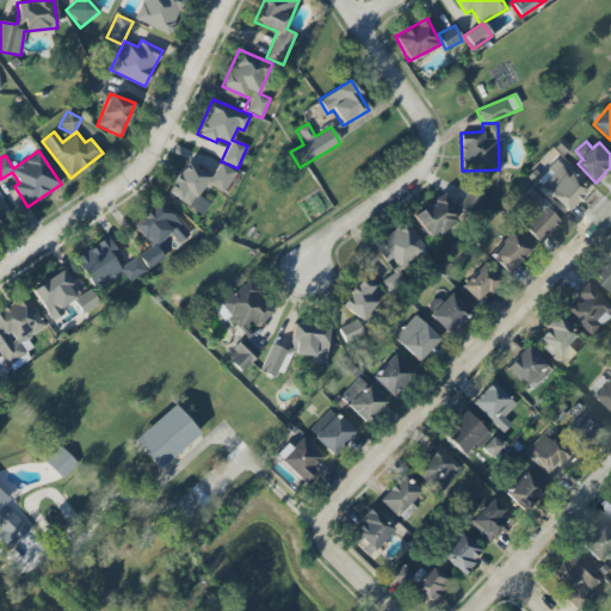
[(562,215),(591,187),(562,159),(535,186),(562,215)]
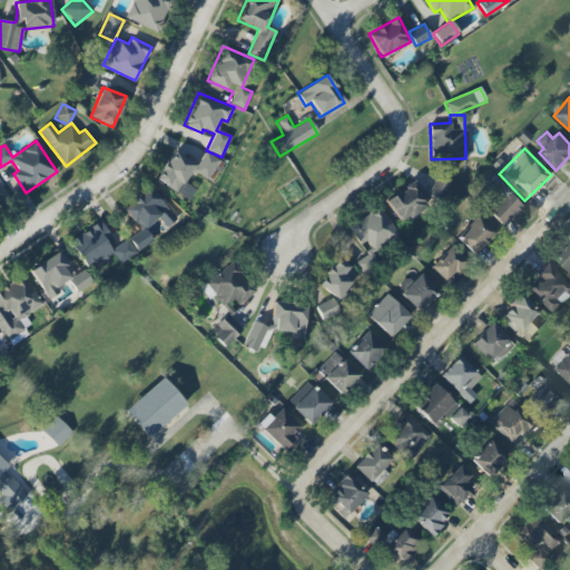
[(184,182),(195,165),(175,150),(155,178),(187,200),(195,189),(184,182)]
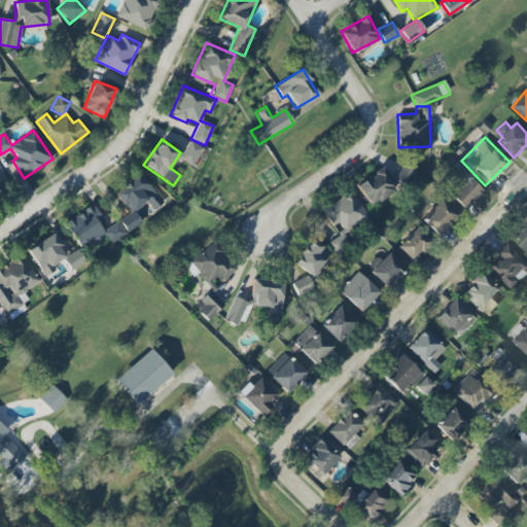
[(191,166),(203,148),(189,140),(178,157),(191,166)]
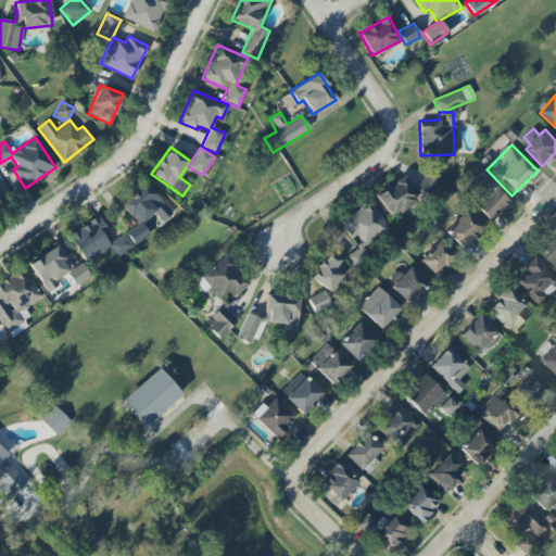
[(419,198),(404,175),(375,196),(390,217),(419,198)]
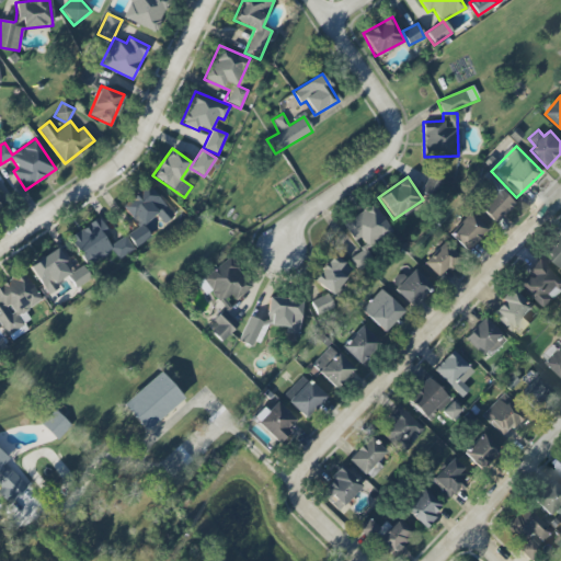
[(441,183),(430,176),(421,191),(432,197),(441,183)]
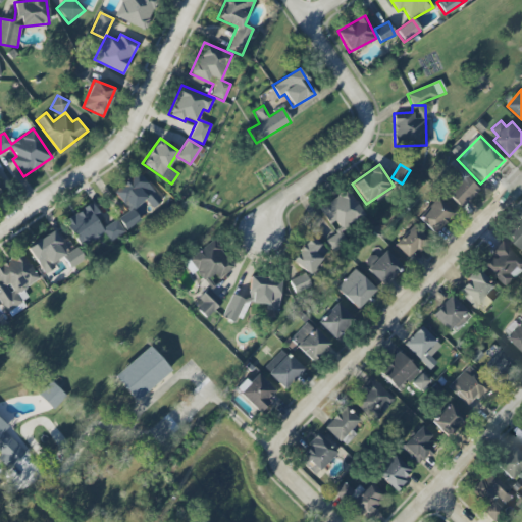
[(125,230),(140,219),(132,209),(145,199),(152,208),(161,202),(139,171),(113,191),(127,211),(117,219),(125,230)]
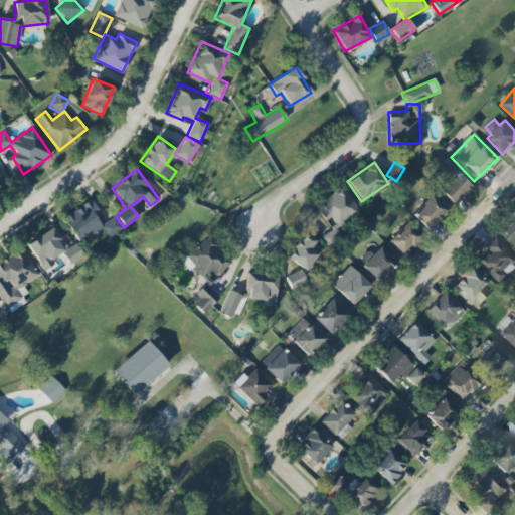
[(440,193),(457,205),(472,185),(455,173),(440,193)]
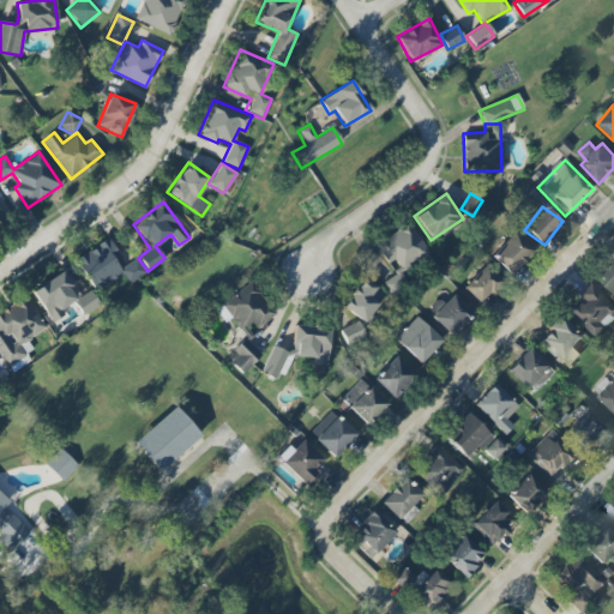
[(391,296),(408,284),(399,272),(429,252),(408,222),(377,244),(396,272),(381,282),(391,296)]
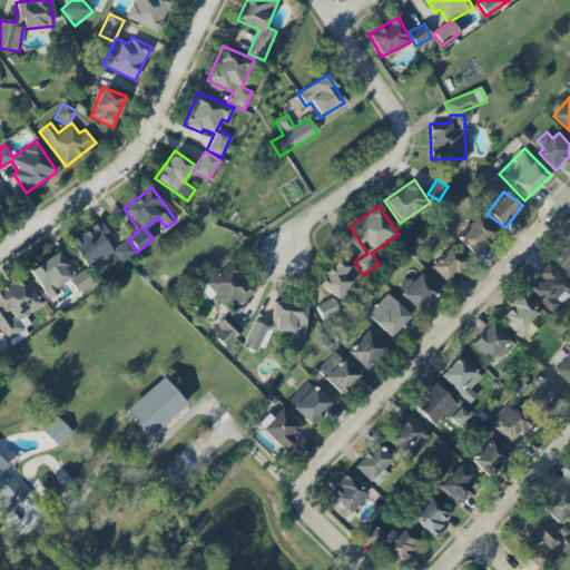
[(455,238),(474,255),(495,232),(478,215),(455,238)]
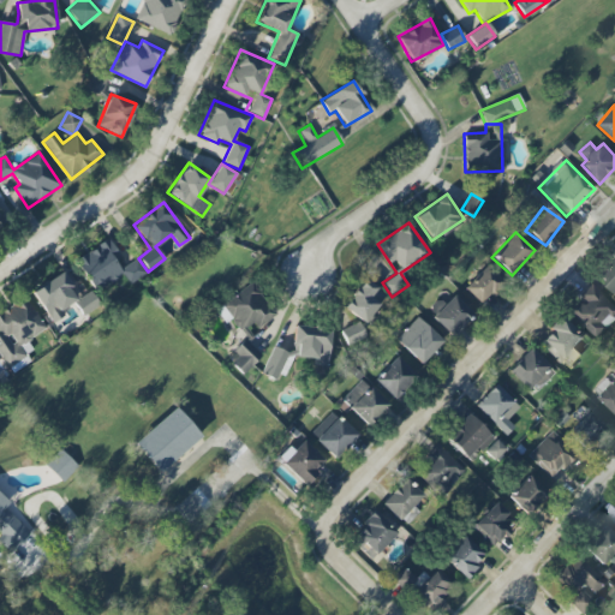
[(75,260),(95,292),(124,275),(129,285),(147,274),(138,258),(124,267),(107,240),(75,260)]
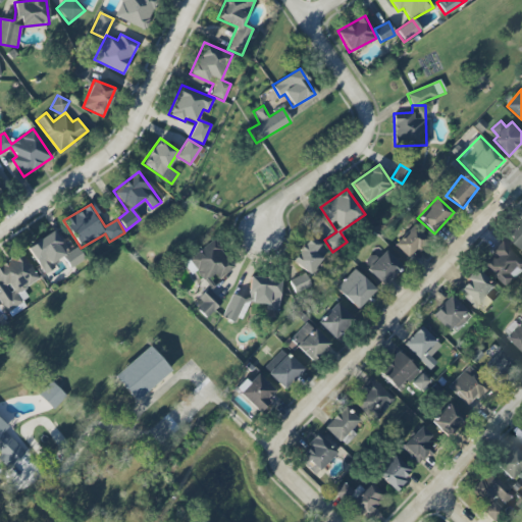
[(521,249),(521,219),(508,236),(521,249)]
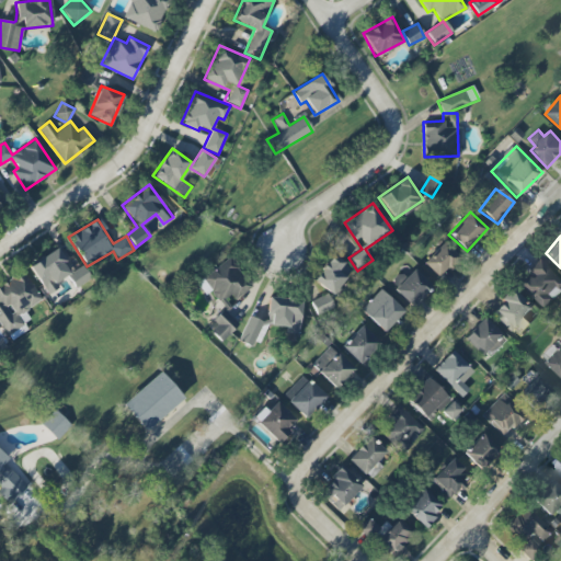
[(441,277),(456,254),(439,242),(424,266),(441,277)]
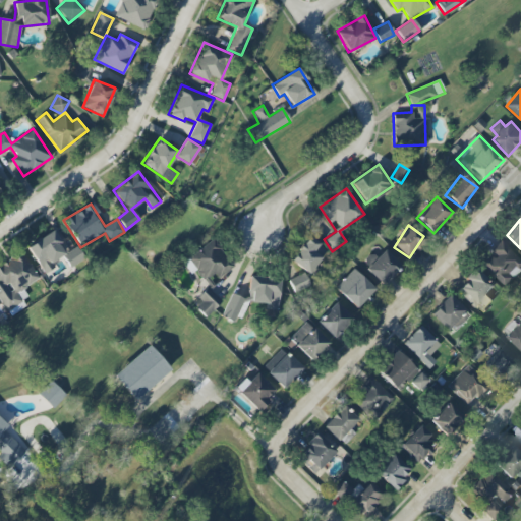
[(307,274),(328,252),(310,236),(290,258),(307,274)]
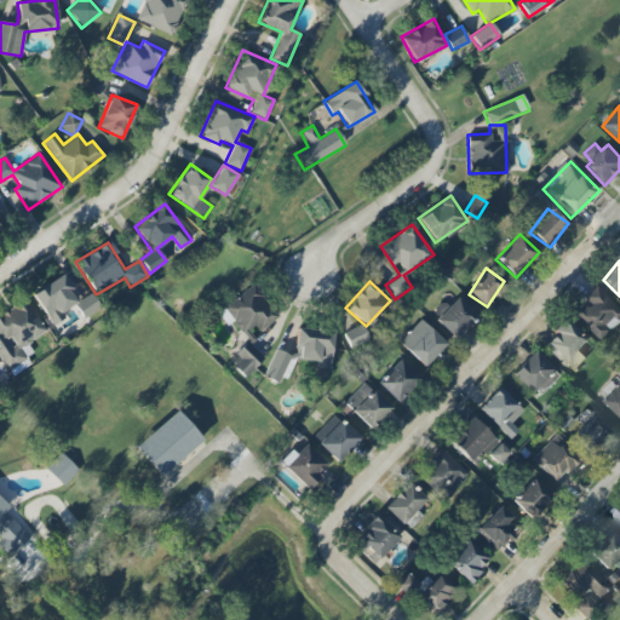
[(602,340),(619,320),(619,309),(596,286),(584,298),(587,303),(575,316),(602,340)]
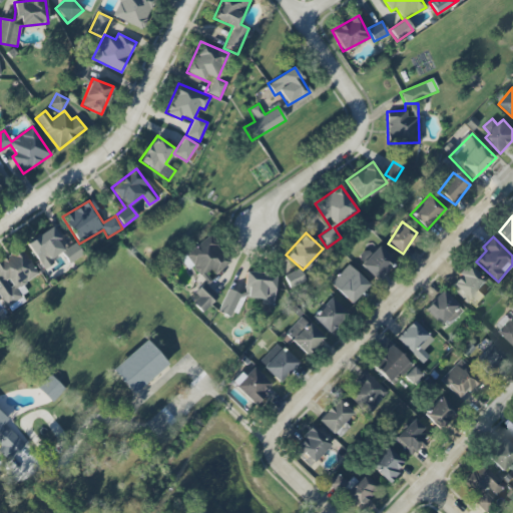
[(378,280),(395,263),(378,245),(370,253),(366,249),(356,260),(378,280)]
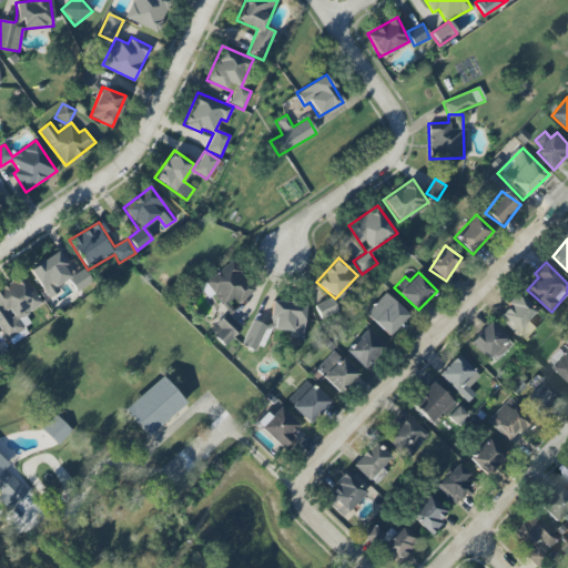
[(0,328),(6,340),(31,325),(24,314),(41,305),(24,275),(0,287),(0,328)]
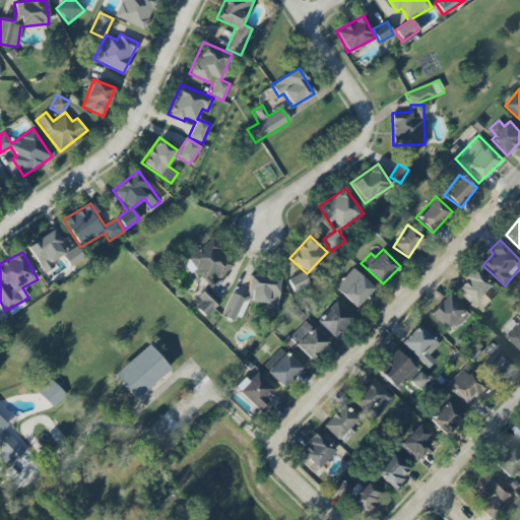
[(334,287),(355,308),(374,288),(352,268),(334,287)]
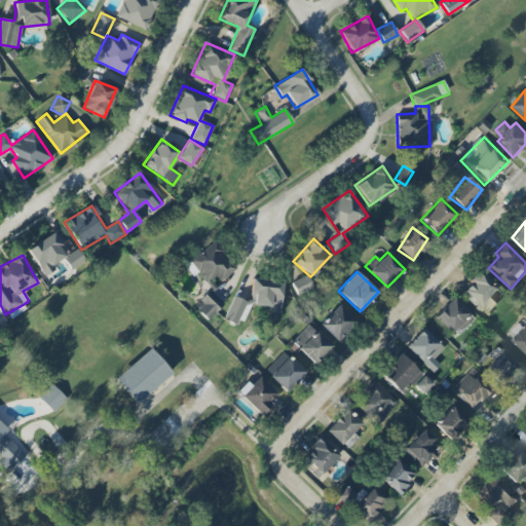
[(460,291),(484,316),(496,304),(490,298),(498,290),(481,271),(460,291)]
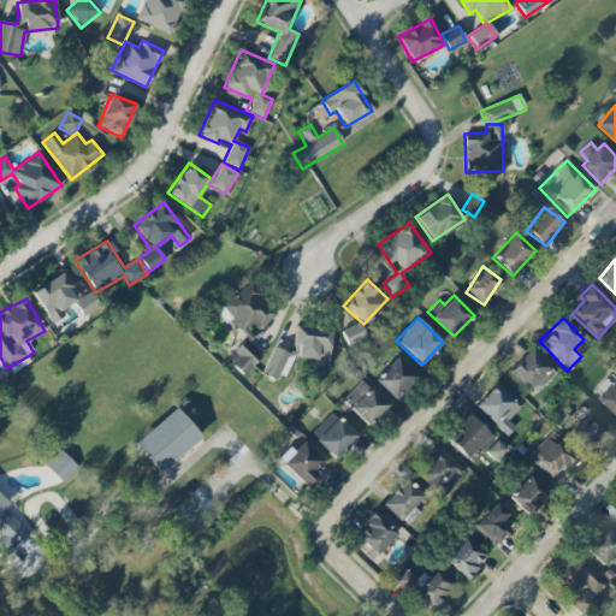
[(341,331),(348,347),(366,338),(359,323),(341,331)]
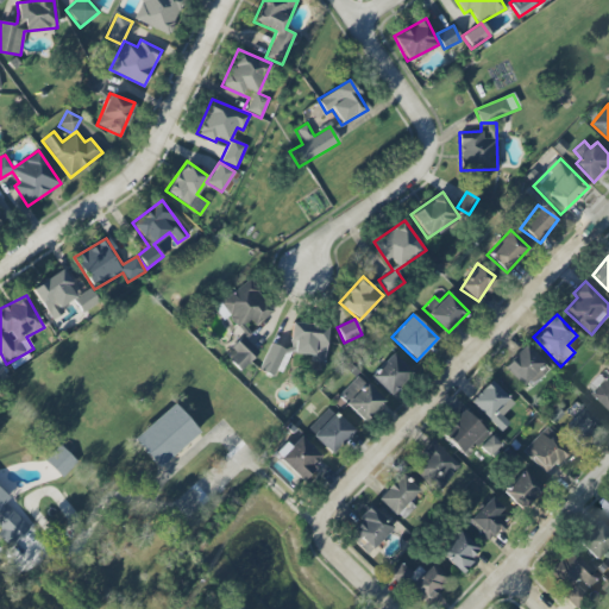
[(270,343),(258,370),(261,371),(281,374),(292,350),(313,360),(325,360),(326,340),(327,338),(328,326),(325,325),(292,322),(289,347),(288,349),(284,349),(270,343)]
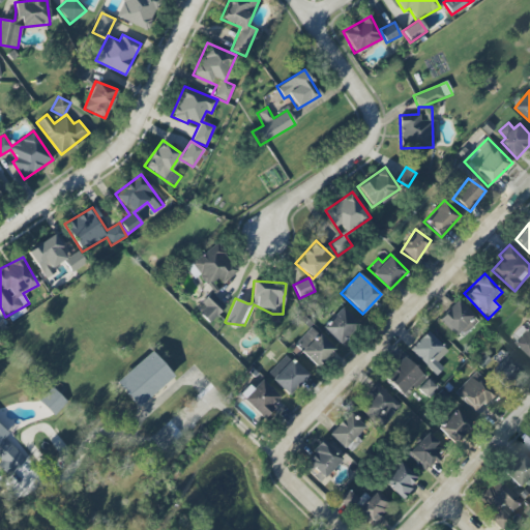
[(211,322),(225,305),(208,292),(195,310),(211,322)]
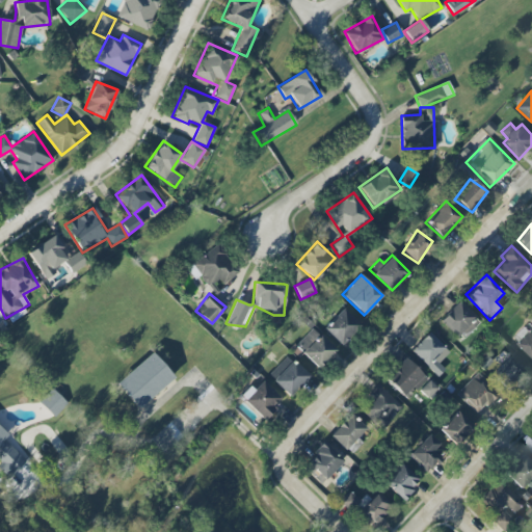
[(460,341),(479,322),(459,301),(440,320),(460,341)]
